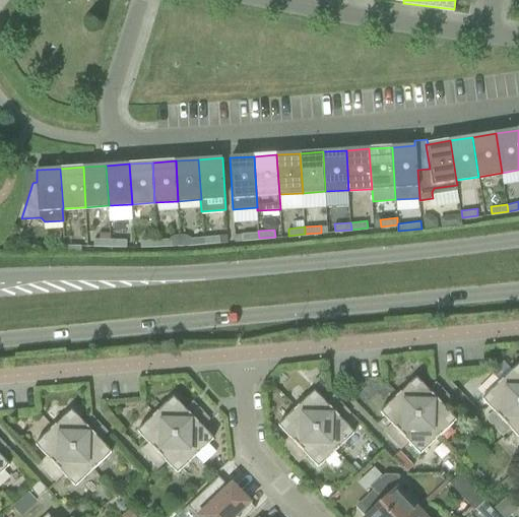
[(259,238),(258,231),(242,233),(243,240),(259,238)]
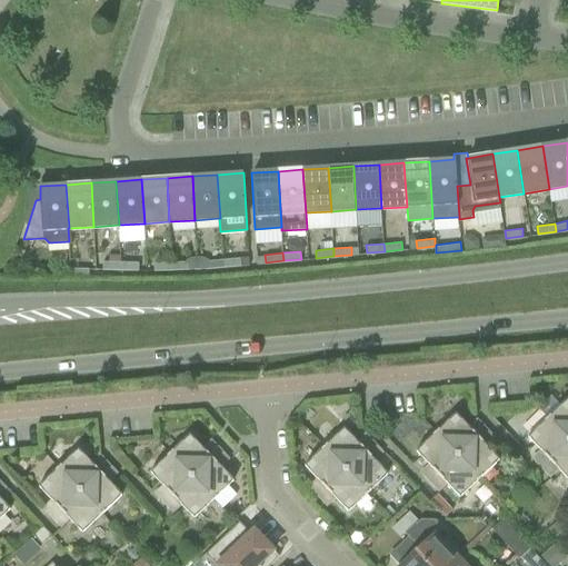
[(222,258),(223,266),(241,265),(240,257),(222,258)]
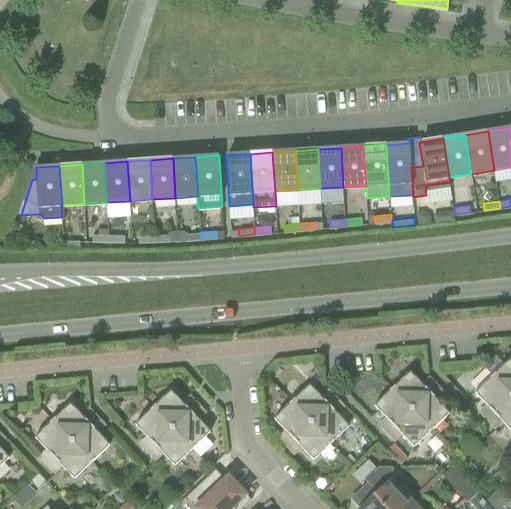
[(201,239),(200,232),(184,234),(185,241),(201,239)]
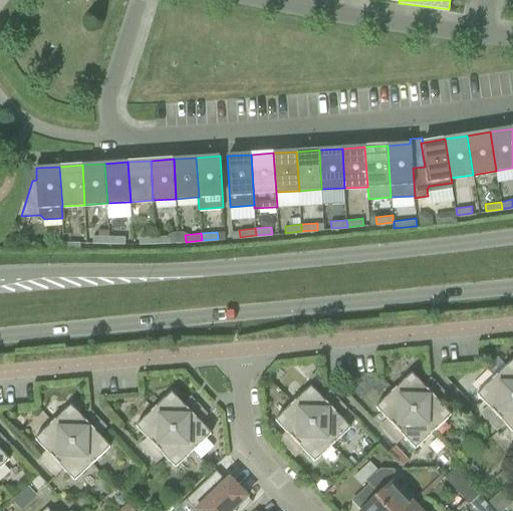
[(512,358),(494,375),(512,395),(512,358)]
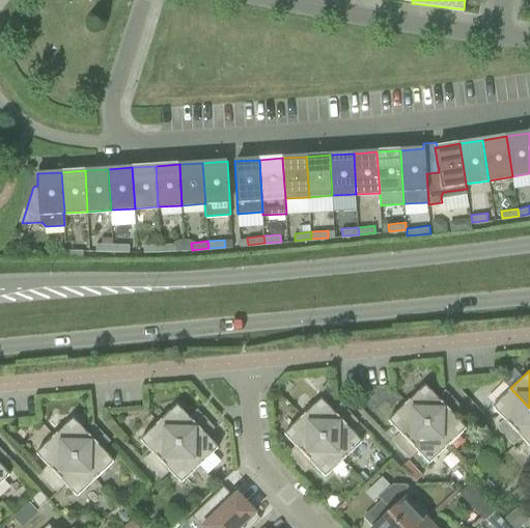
[(426,421),(452,396),(448,392),(441,399),(425,384),(407,401),(426,421)]
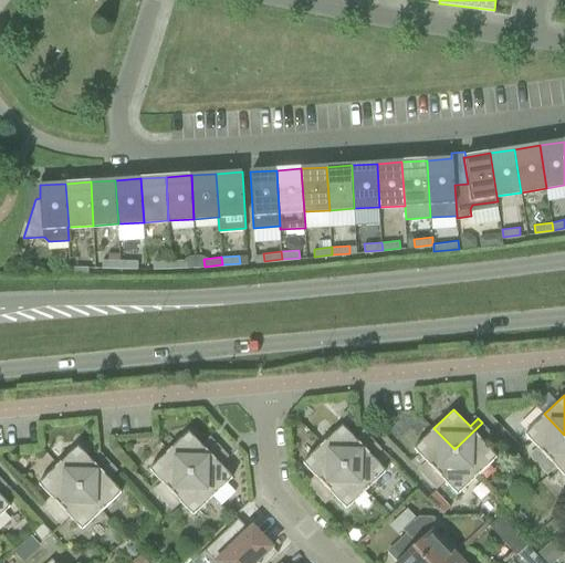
[(564,435),(544,414),(525,433),(541,449),(532,458),(537,464),(564,437),(564,435)]
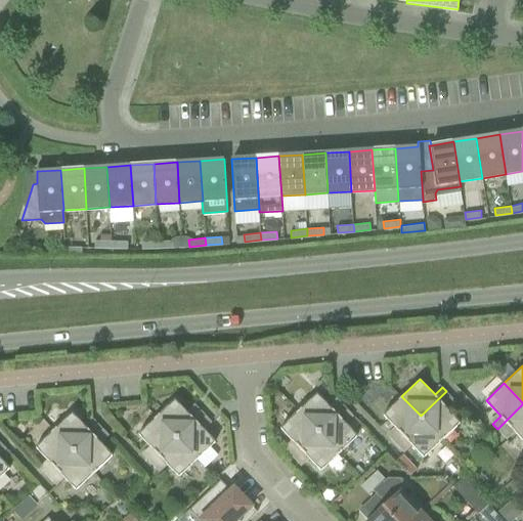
[(453,398),(446,391),(421,416),(442,438),(460,421),(444,404),(453,398)]
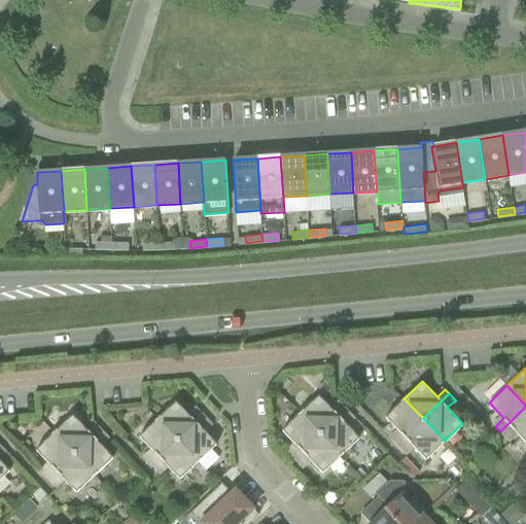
[(320,433),(347,408),(342,403),(334,410),(319,394),(301,412),(320,433)]
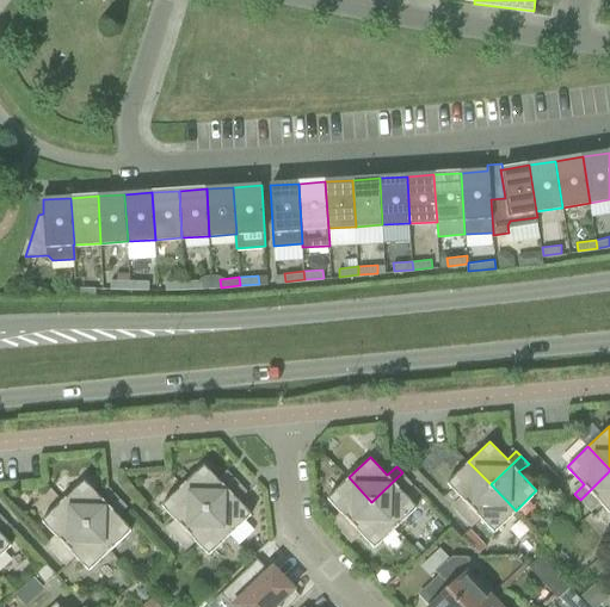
[(491,484),(468,462),(447,482),(464,500),(455,509),(460,514),(491,484)]
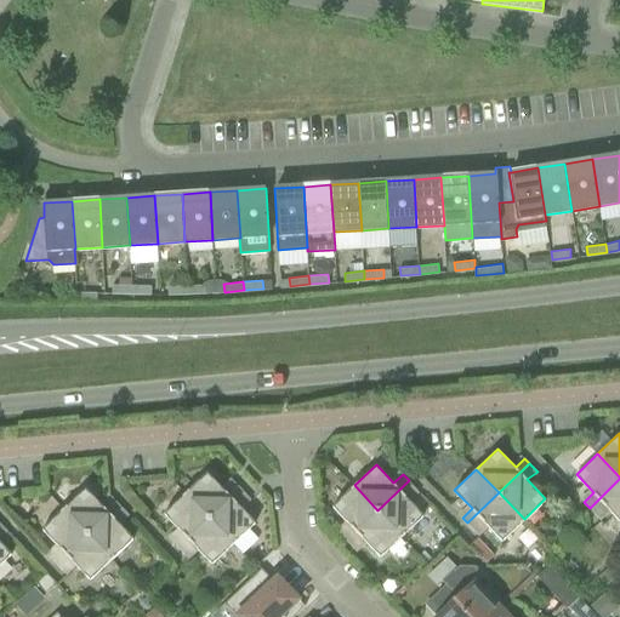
[(208,472),(186,492),(210,518),(242,487),(234,481),(226,490),(208,472)]
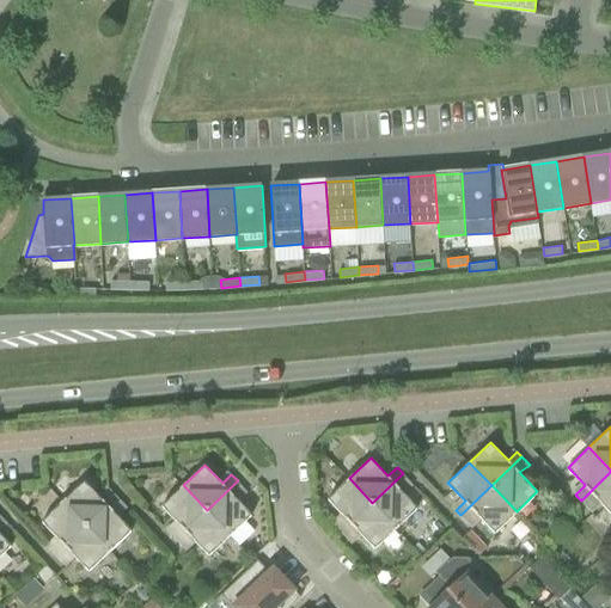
[(610,472),(581,501),(588,508),(598,498),(610,513),(610,472)]
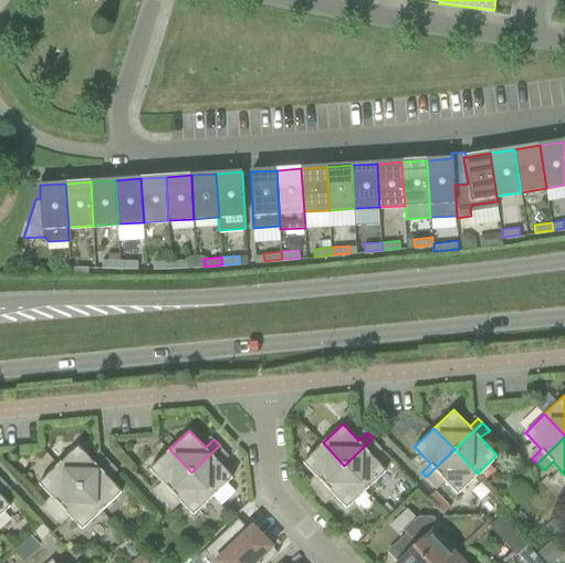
[(378,445),(373,438),(344,466),(366,488),(386,469),(369,451),(378,445)]
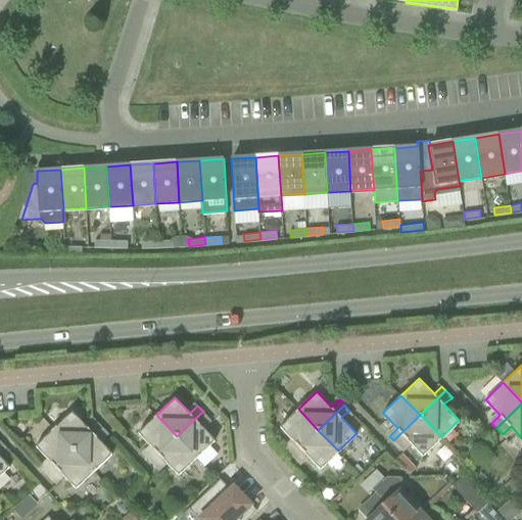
[(318,430),(298,409),(280,426),(294,441),(287,450),(292,455),(318,430)]
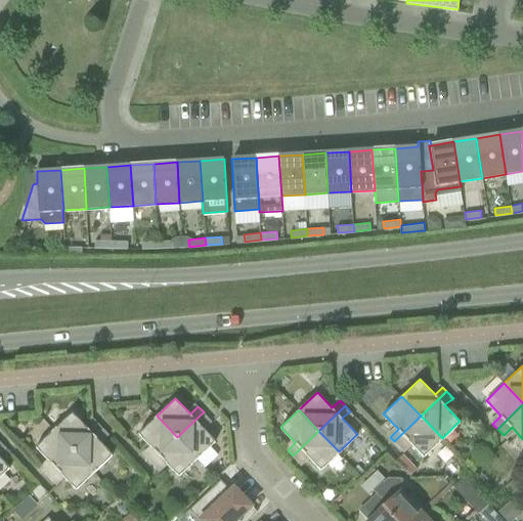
[(72,411),(54,429),(74,449),(100,425),(95,420),(87,427),(72,411)]
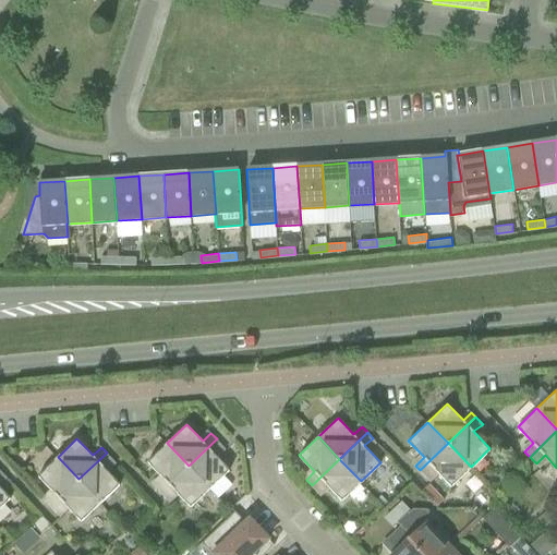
[(217,438),(189,466),(210,487),(229,469),(214,453),(222,445),(217,438)]
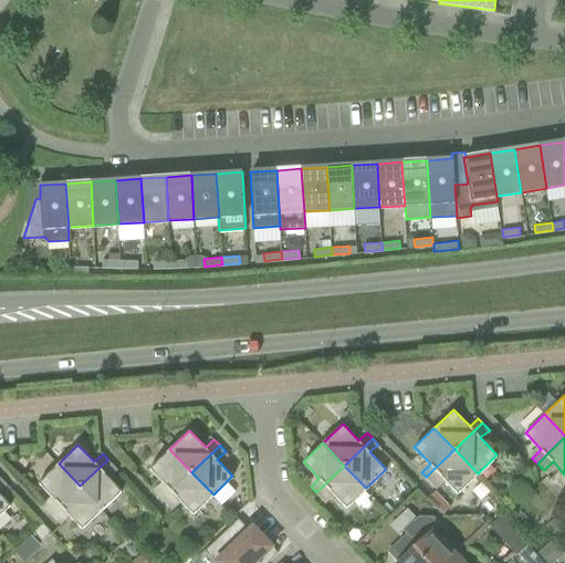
[(191,472),(169,449),(149,468),(166,485),(157,493),(163,499),(191,472)]
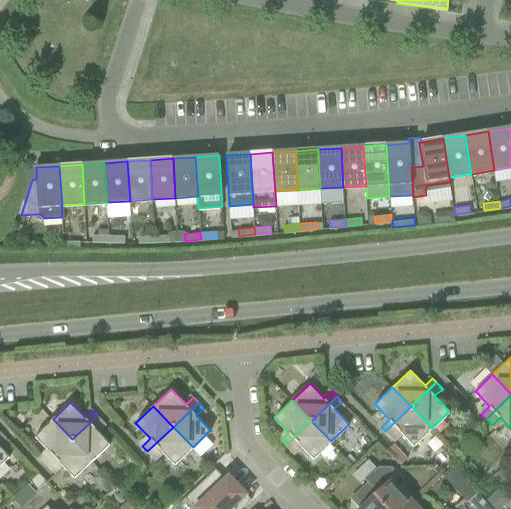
[(432,428),(411,406),(385,431),(391,438),(399,430),(414,446),(432,428)]
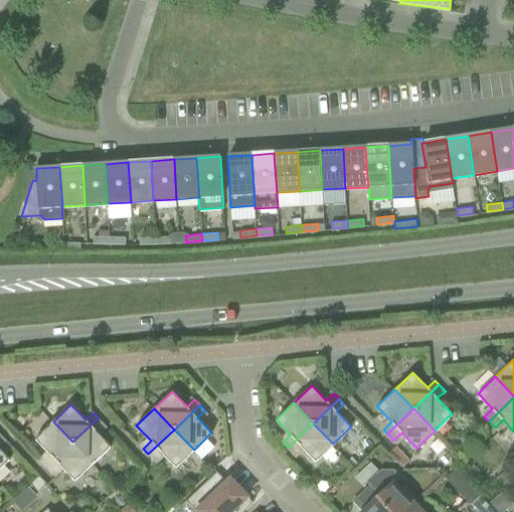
[(99,417),(72,442),(93,463),(111,446),(96,431),(104,423),(99,417)]
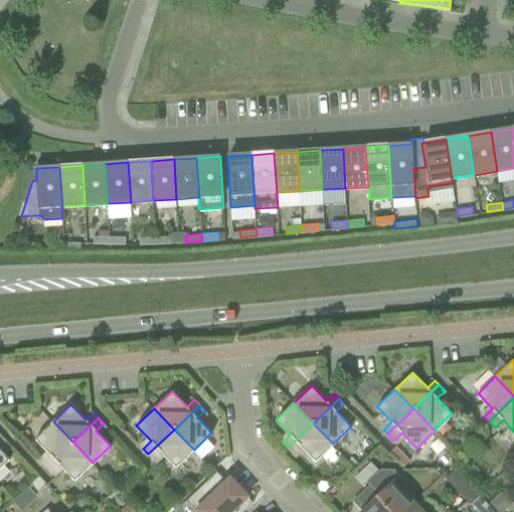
[(72,442),(53,421),(35,439),(49,454),(42,461),(47,467),(72,442)]
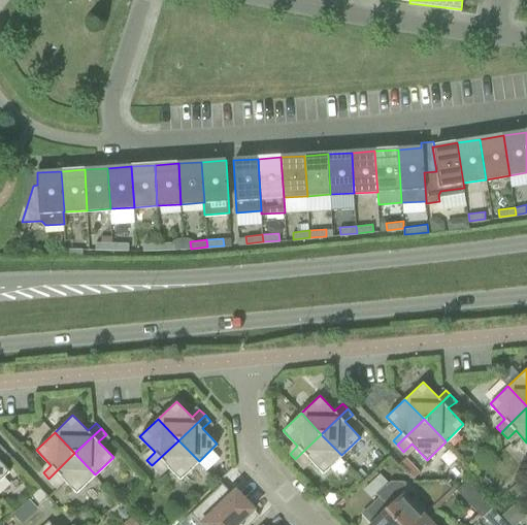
[(341,455),(321,434),(295,459),(300,465),(308,457),(323,473),(341,455)]
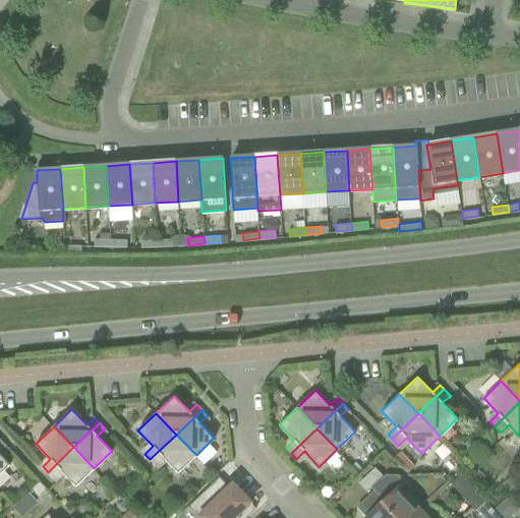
[(196,455),(176,435),(150,459),(155,464),(163,457),(178,473),(196,455)]
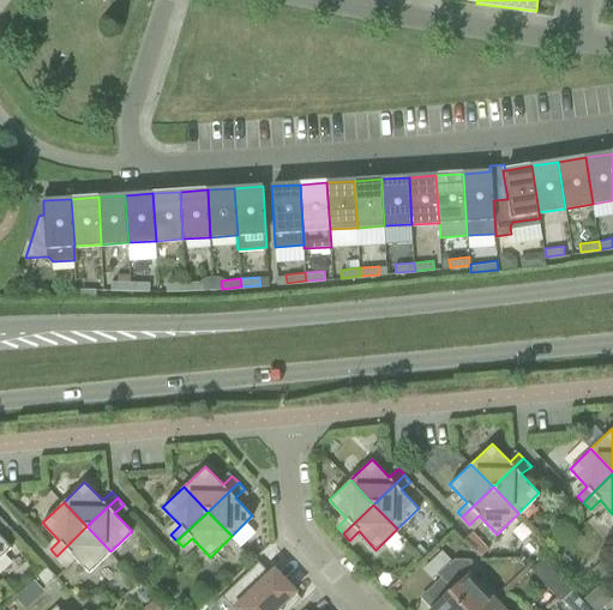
[(0,515),(0,557),(12,547),(0,533),(0,521),(4,519),(0,515)]
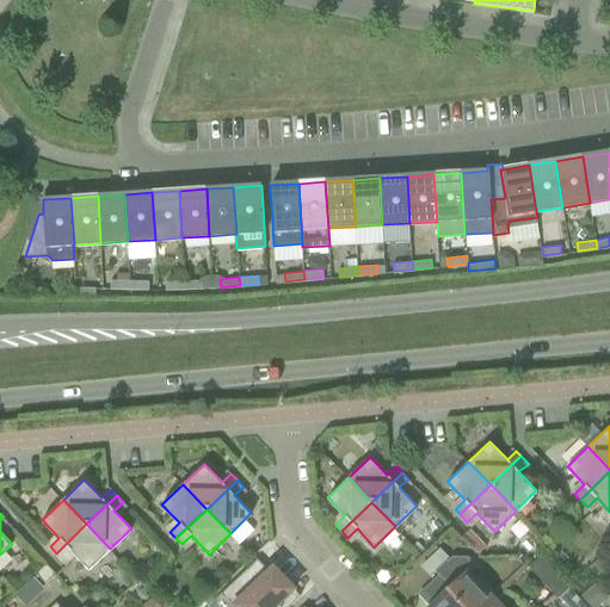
[(7,521),(1,527),(8,534),(14,528),(7,521)]
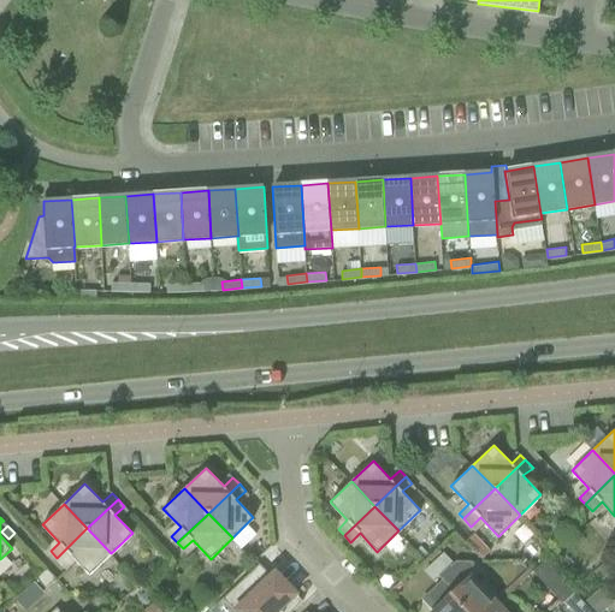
[(111,553),(87,528),(57,558),(63,564),(72,556),(89,574),(111,553)]
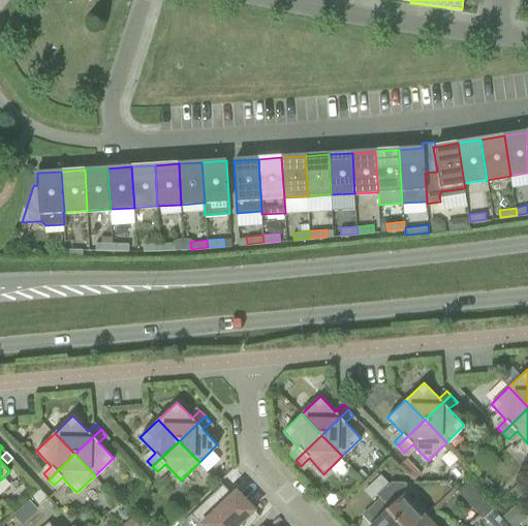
[(406,458),(400,463),(406,469),(412,464),(406,458)]
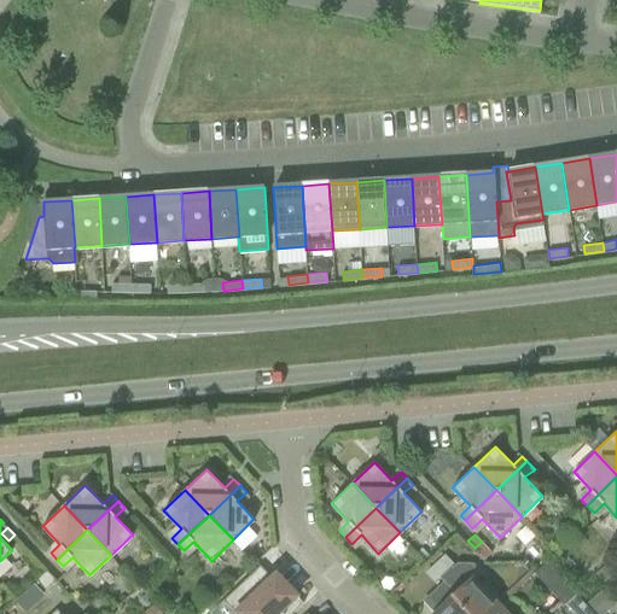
[(436,589),(426,597),(438,609),(435,613),(436,613),(489,613),(500,604),(473,577),(476,562),(475,561),(458,561),(453,566),(452,565),(440,577),(444,582),(436,589)]
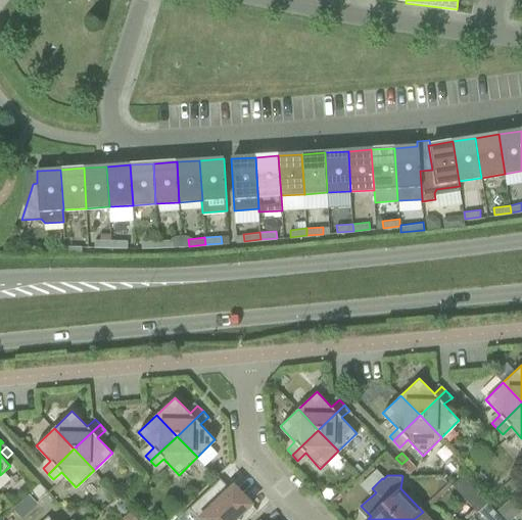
[(512,477),(504,485),(511,492),(519,484),(512,477)]
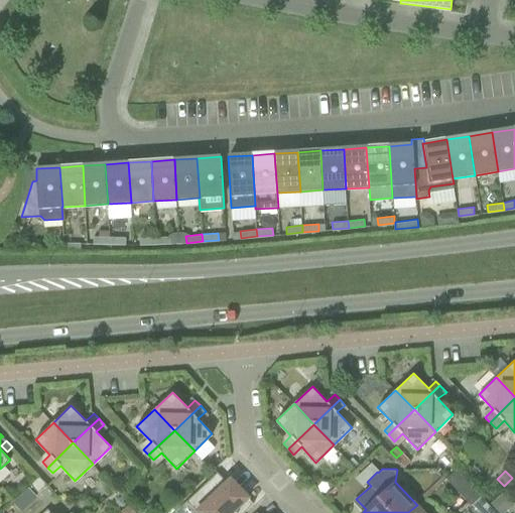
[(242,512),(253,503),(230,479),(227,482),(218,472),(186,500),(197,511),(196,511),(198,512),(242,512)]
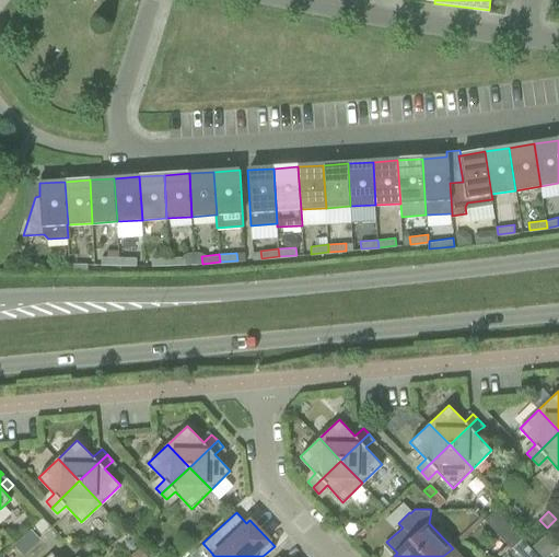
[(51,525),(43,515),(33,524),(42,534),(51,525)]
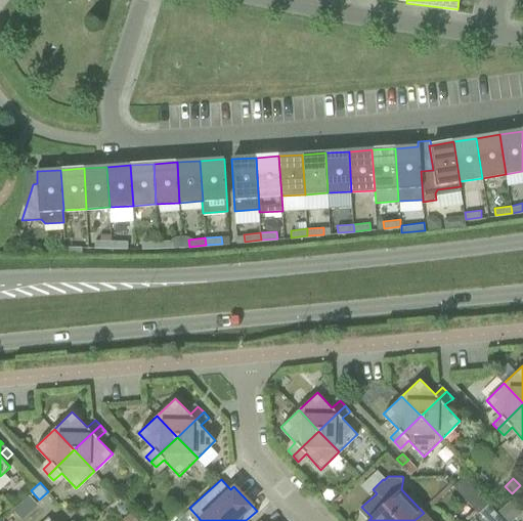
[(488,503),(479,511),(488,520),(496,512),(488,503)]
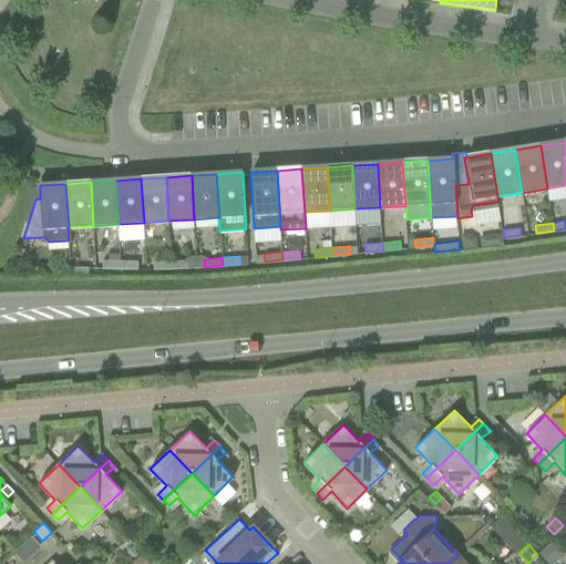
[(150,563),(141,553),(132,561),(134,563),(150,563)]
